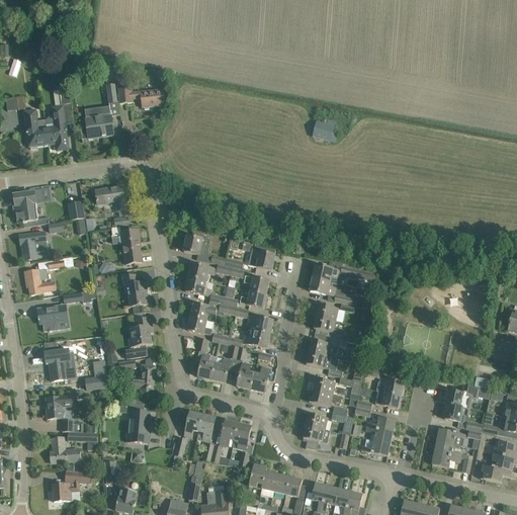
[(26,47),(23,56),(30,59),(33,49),(26,47)]
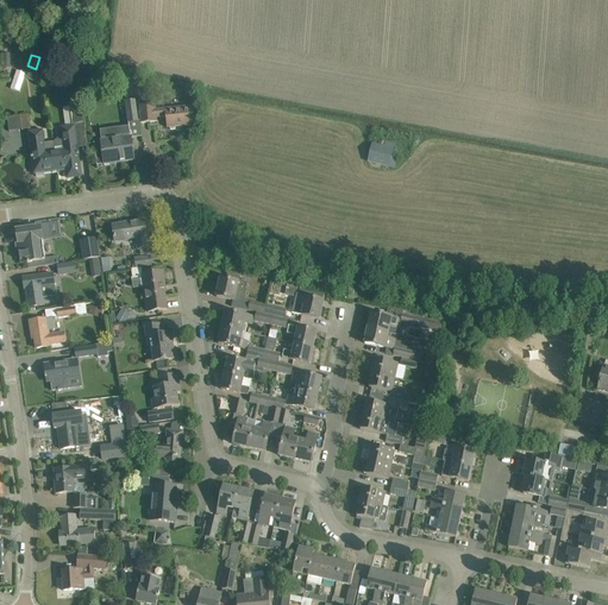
[(54,61),(42,65),(49,80),(60,74),(54,61)]
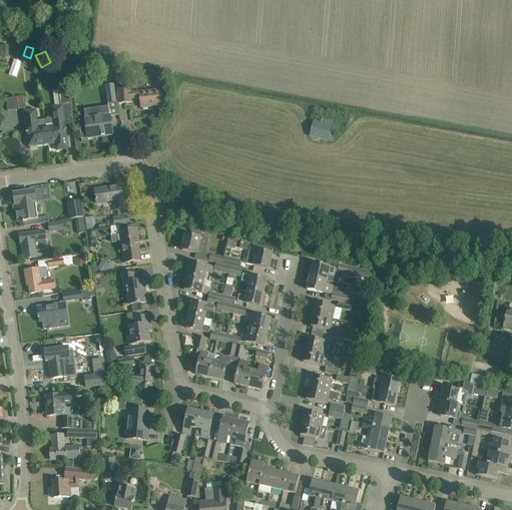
[(112,80),(104,82),(107,101),(115,100),(112,80)]
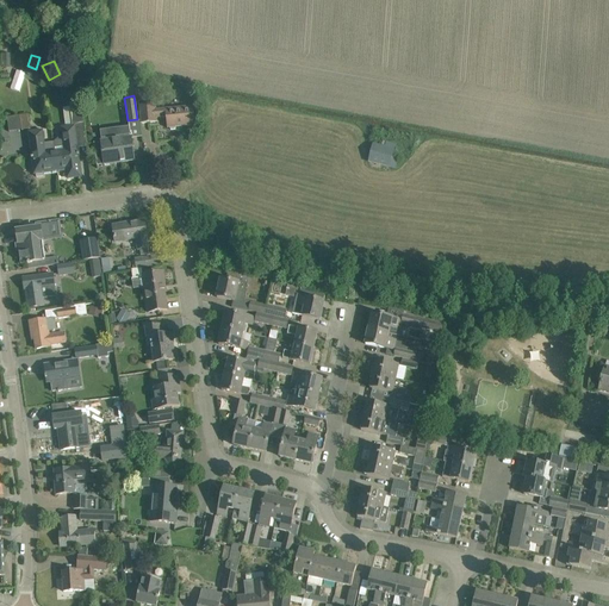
[(76,99),(69,100),(69,104),(69,105),(70,123),(73,122),(82,122),(80,102),(76,104),(76,99)]
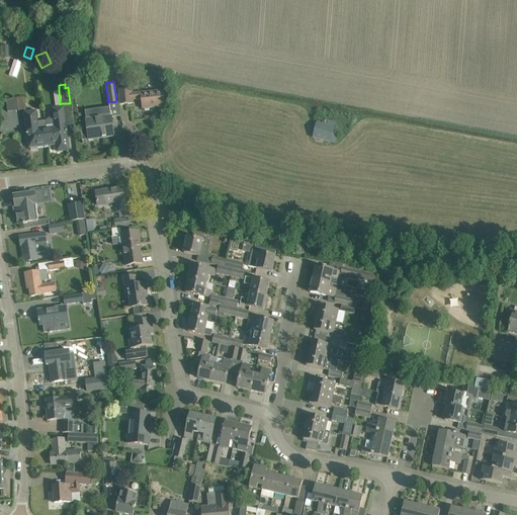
[(132,85),(117,87),(118,102),(125,101),(133,100),(133,96),(140,95),(141,106),(143,106),(144,108),(148,107),(148,105),(164,104),(163,94),(163,87),(132,90),(132,85)]
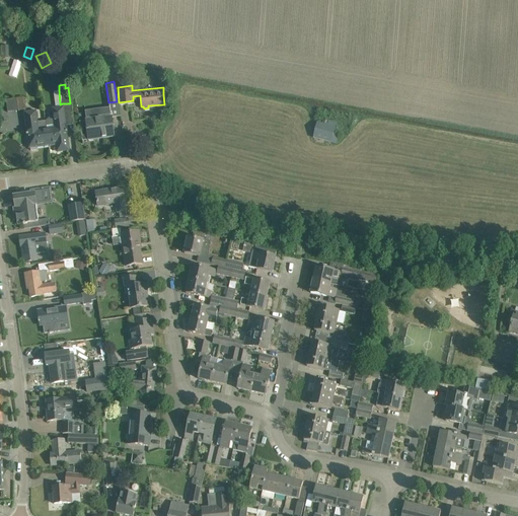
[(23,94),(16,95),(17,107),(25,106),(23,94)]
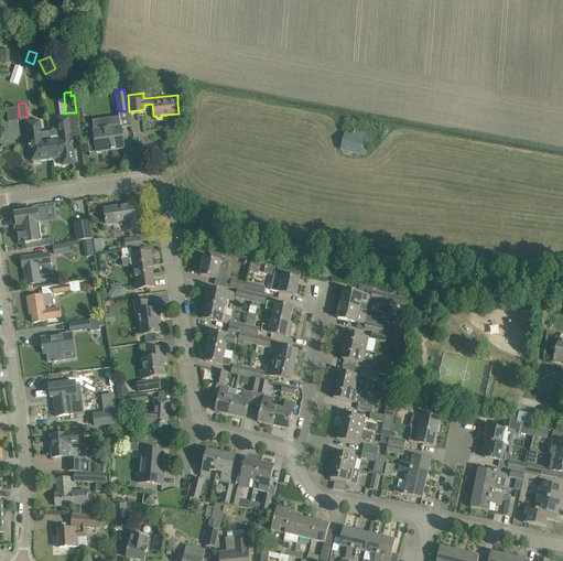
[(49,129),(52,155),(61,154),(62,162),(74,161),(73,152),(71,141),(72,141),(71,130),(69,123),(68,114),(55,116),(55,119),(57,136),(50,137),(49,129)]
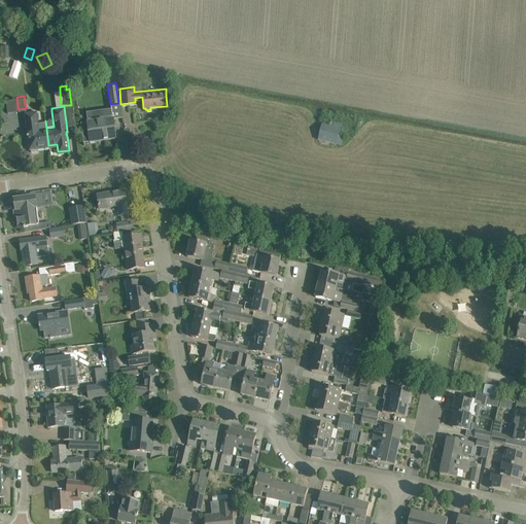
[(33,110),(23,112),(28,146),(28,148),(30,147),(30,150),(36,149),(36,147),(48,145),(45,120),(37,121),(36,110),(33,110)]
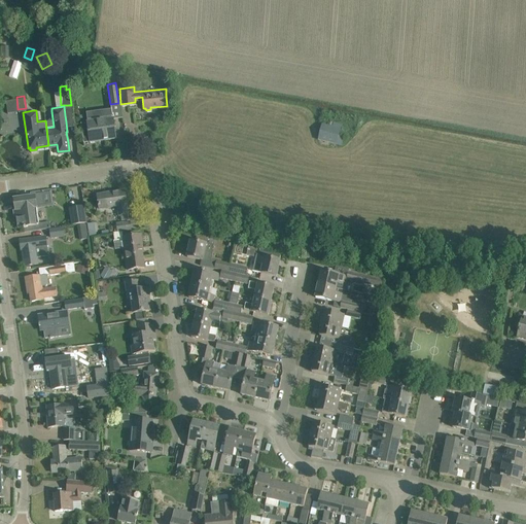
[(86,120),(80,120),(82,140),(90,139),(114,136),(113,126),(112,116),(86,120)]
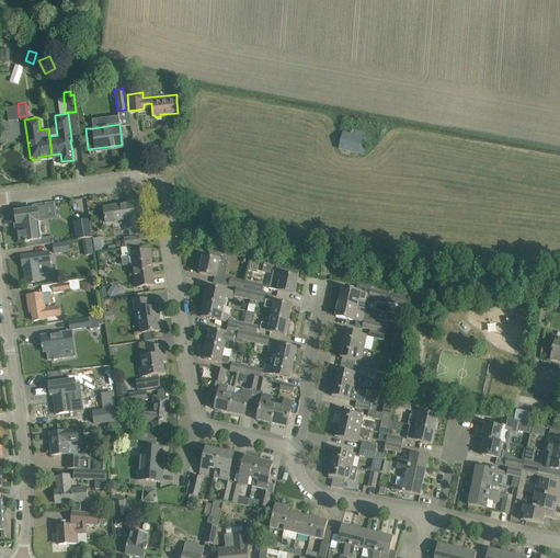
[(342,129),(338,146),(357,151),(362,152),(365,143),(360,141),(362,135),(342,129)]
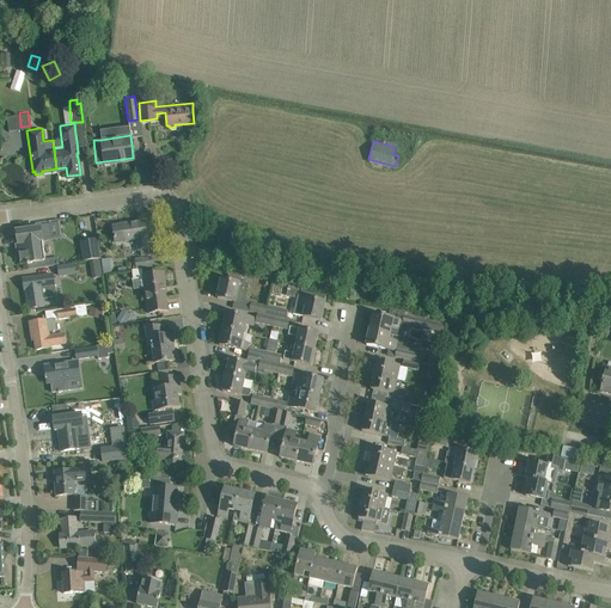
[(40,225),(14,228),(17,241),(17,249),(19,249),(20,262),(30,260),(34,259),(43,258),(41,239),(61,235),(60,229),(57,217),(38,220),(40,225)]
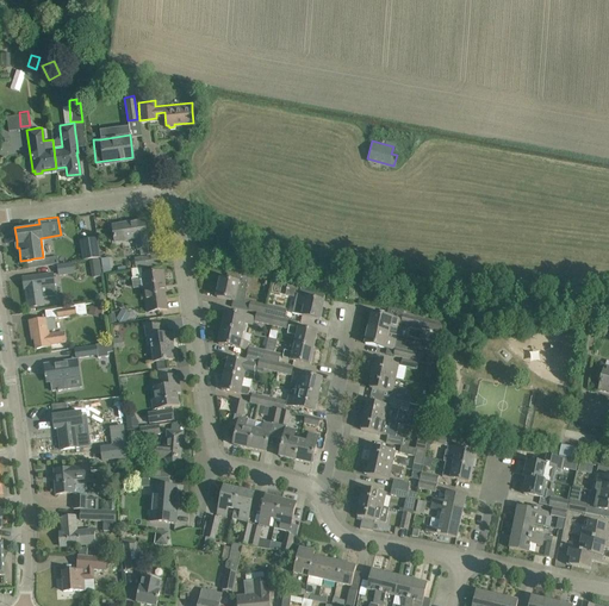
[(143,218),(111,223),(113,235),(113,239),(136,236),(137,247),(138,247),(140,252),(148,251),(145,235),(143,218)]
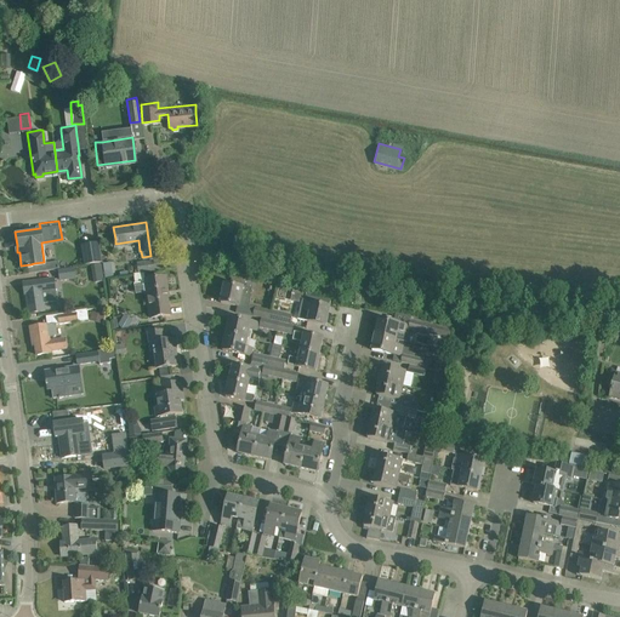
[(97,239),(80,243),(84,262),(90,262),(92,261),(101,260),(97,239)]
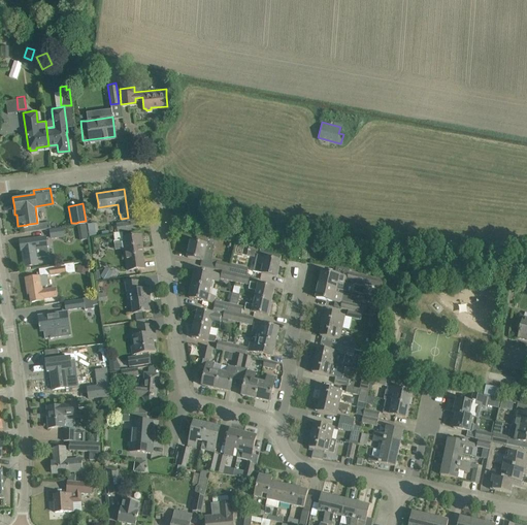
[(129,220),(116,222),(116,224),(117,230),(121,229),(130,228),(129,220)]
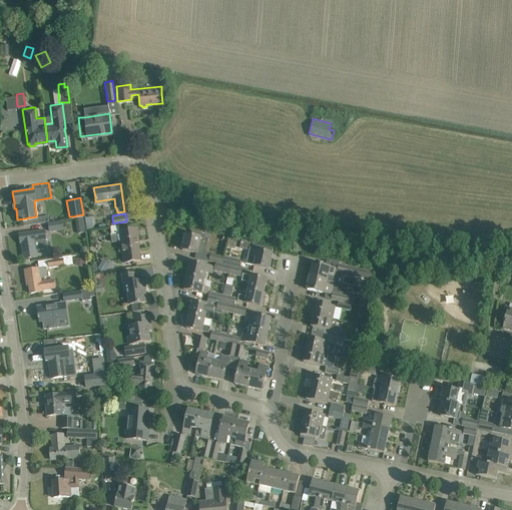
[(83,214),(76,215),(77,224),(85,223),(84,215),(84,214),(83,214)]
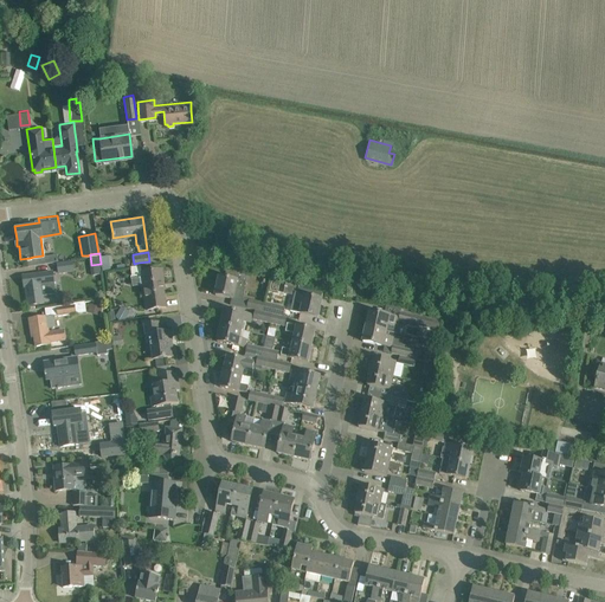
[(72,259),(57,261),(58,270),(73,269),(72,259)]
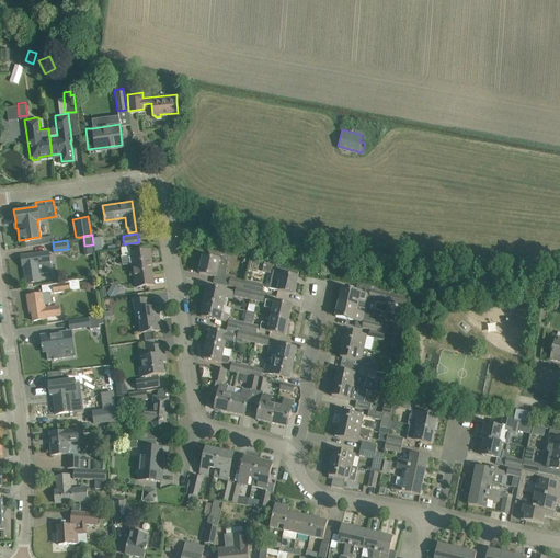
[(121,245),(120,245),(121,254),(130,252),(132,262),(135,285),(141,284),(152,282),(150,264),(151,264),(149,248),(138,249),(129,250),(128,243),(124,245),(121,245)]
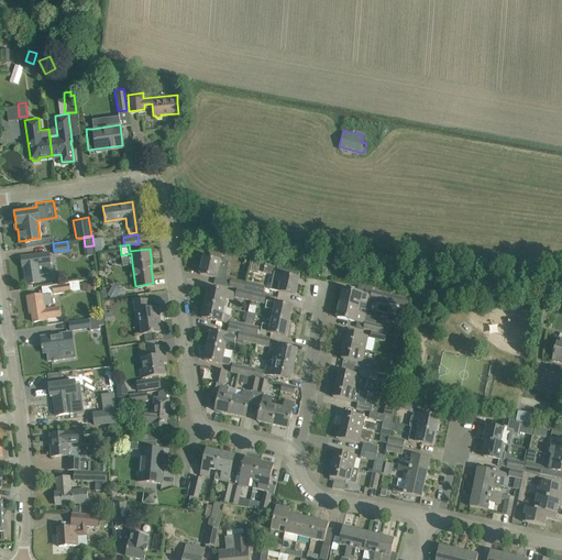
[(31,253),(20,254),(22,264),(23,264),(25,282),(36,280),(39,280),(37,273),(52,271),(51,261),(48,261),(46,251),(31,253)]
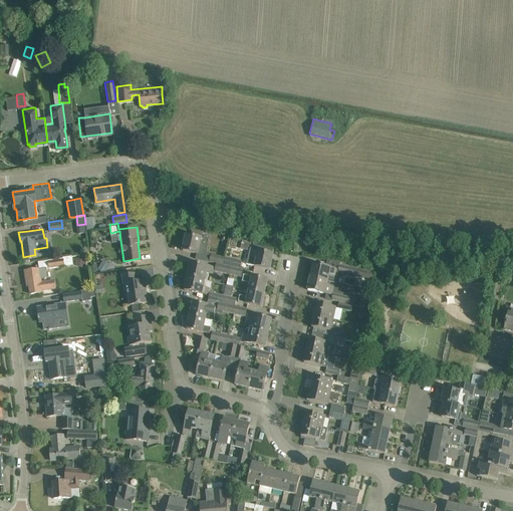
[(185,232),(182,248),(191,250),(197,251),(204,253),(206,246),(208,238),(195,235),(185,232)]
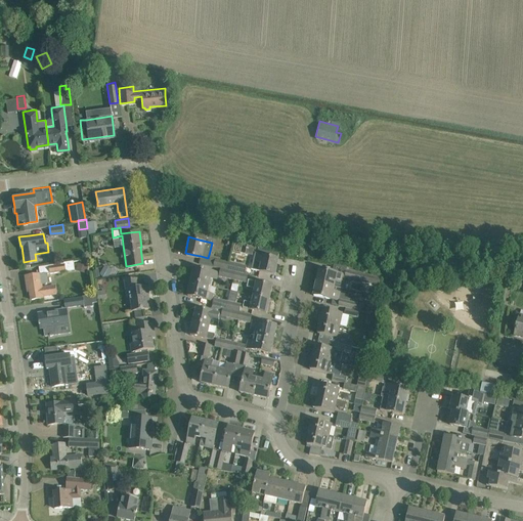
[(255,254),(252,267),(259,269),(264,270),(273,272),(277,257),(276,257),(277,252),(257,247),(256,252),(255,252),(255,254)]
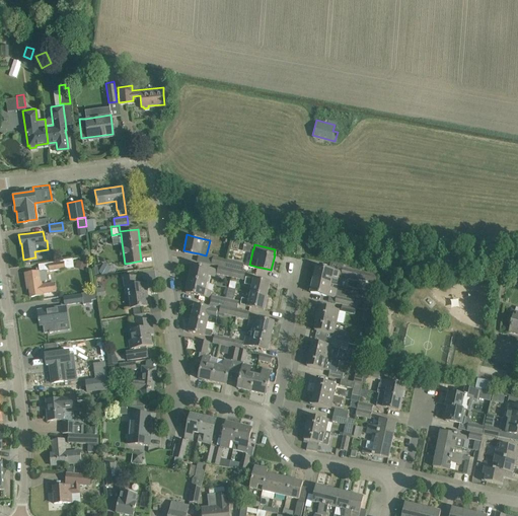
[(211,262),(210,263),(217,264),(224,266),(226,258),(212,254),(211,262)]
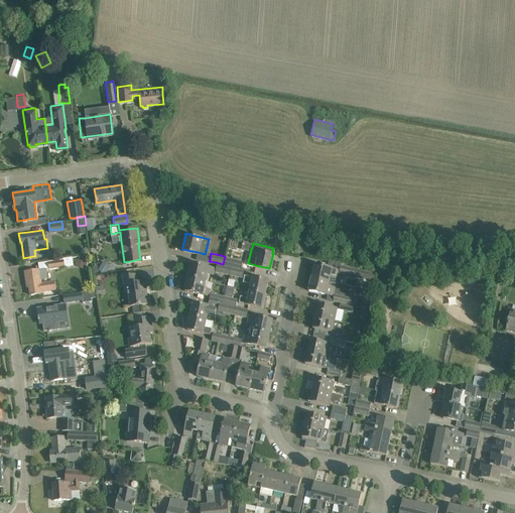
[(72,256),(47,259),(48,266),(48,267),(73,264),(72,256)]
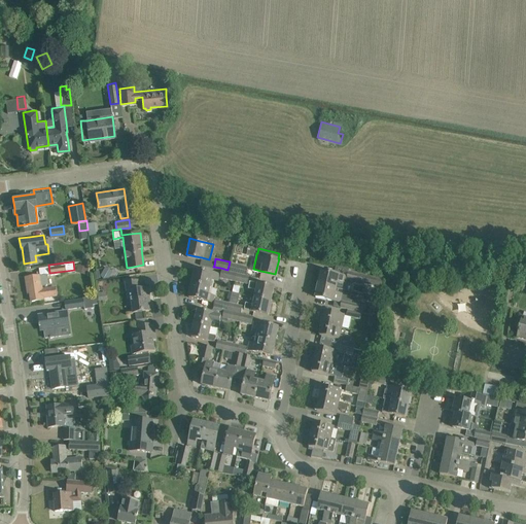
[(77,262),(75,270),(86,273),(89,265),(77,262)]
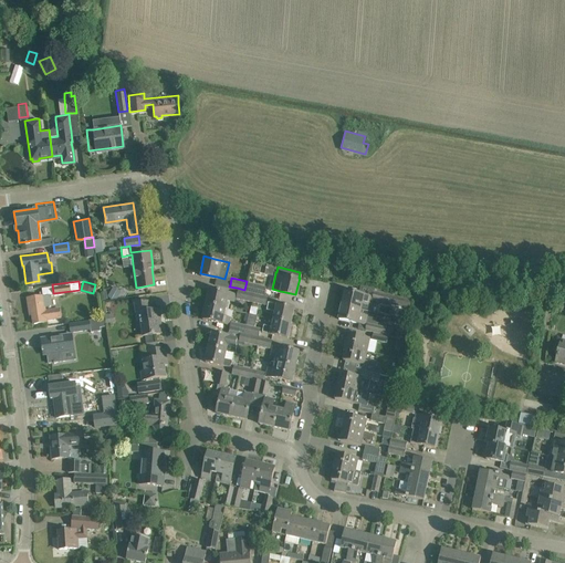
[(247,281),(244,290),(252,291),(263,293),(264,284),(247,281)]
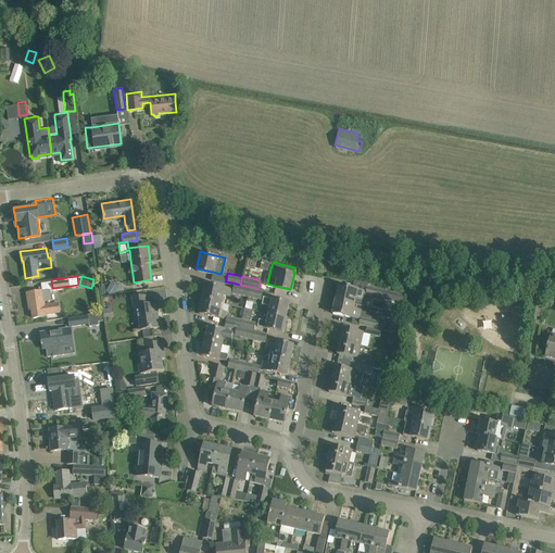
[(110,279),(105,288),(109,291),(113,291),(114,289),(117,284),(110,279)]
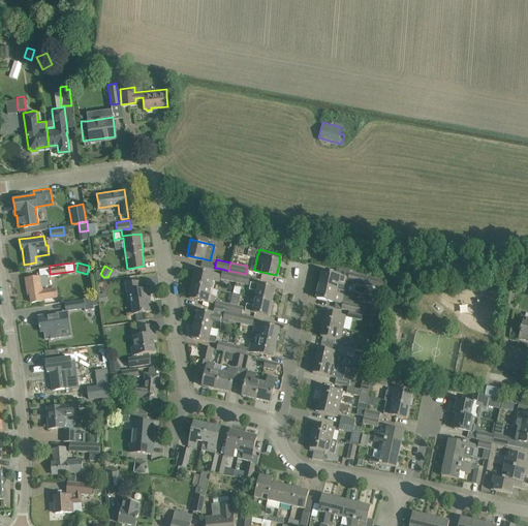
[(194,268),(191,282),(209,286),(211,278),(217,279),(218,273),(205,270),(194,268)]
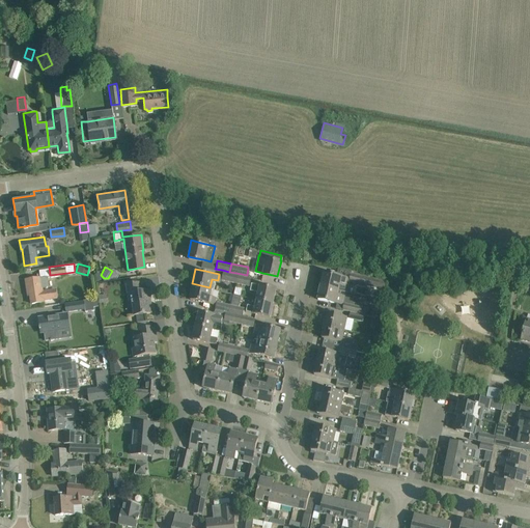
[(222,270),(221,278),(235,281),(236,273),(229,272),(222,270)]
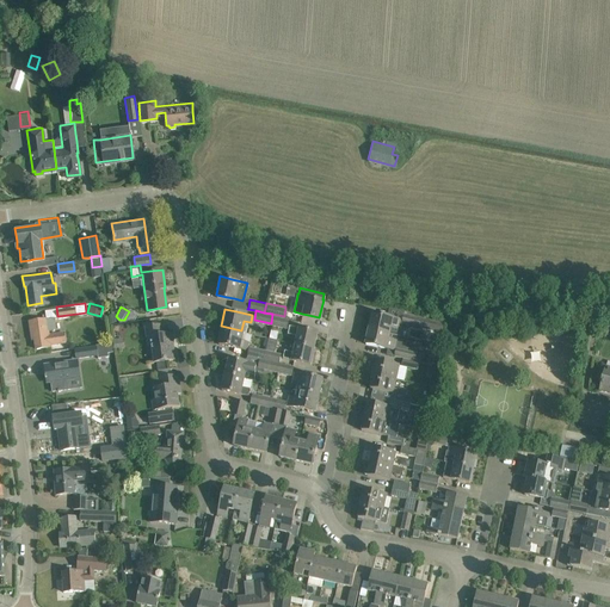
[(371,311),(368,327),(388,332),(388,330),(395,332),(396,333),(399,333),(400,326),(398,326),(400,317),(387,315),(383,314),(371,311)]
